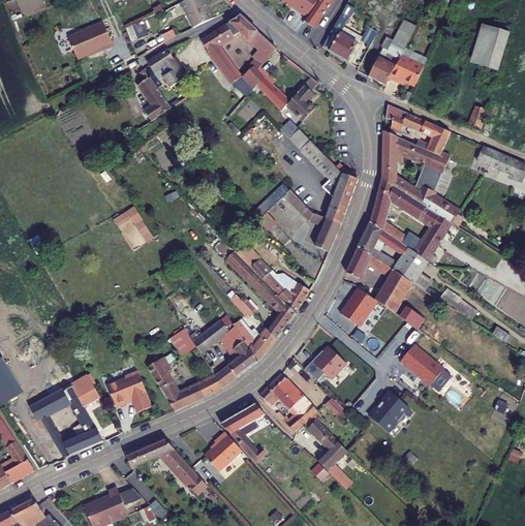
[(42,4),(40,0),(12,0),(18,13),(42,4)]
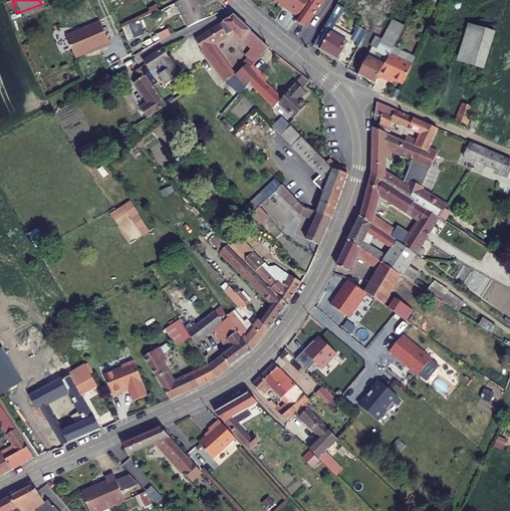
[(176,0),(187,25),(208,15),(201,0),(176,0)]
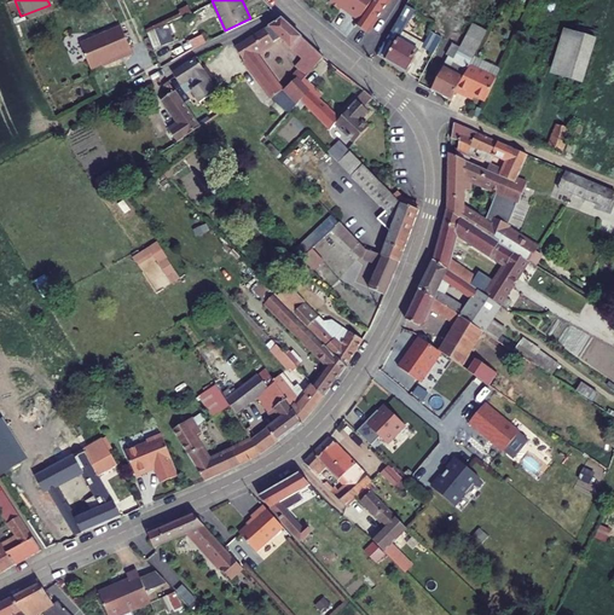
[(335,0),(341,5),(343,1),(360,15),(371,0),(335,0)]
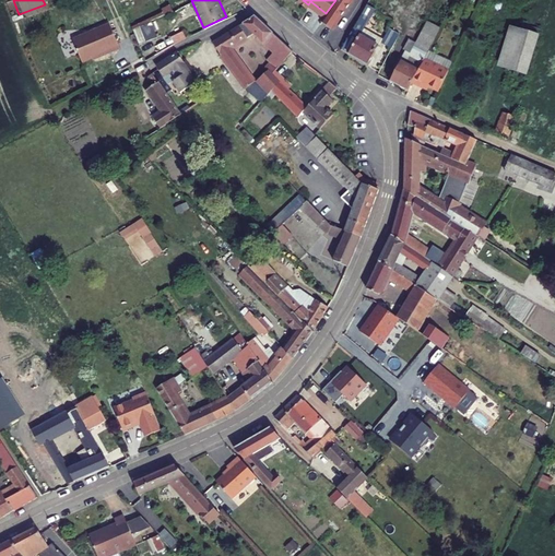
[(335,0),(313,32),(327,43),(334,32),(326,24),(328,22),(331,25),(351,0),(335,0)]
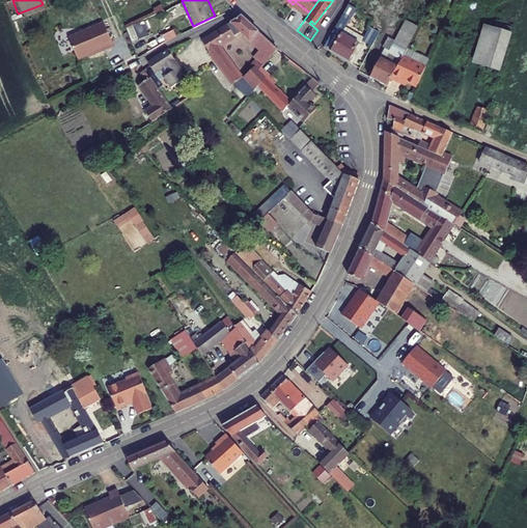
[(342,9),(322,44),(349,59),(359,40),(340,29),(350,15),(342,9)]
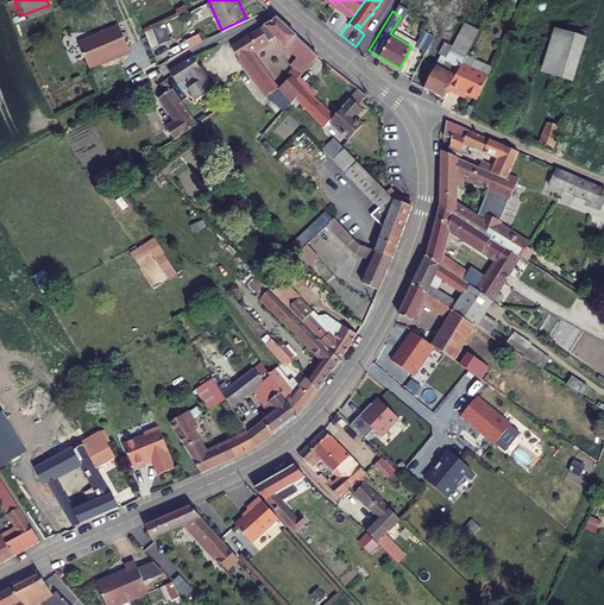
[(274,18),(232,45),(269,95),(277,88),(250,52),(274,37),(289,51),(299,39),(274,18)]
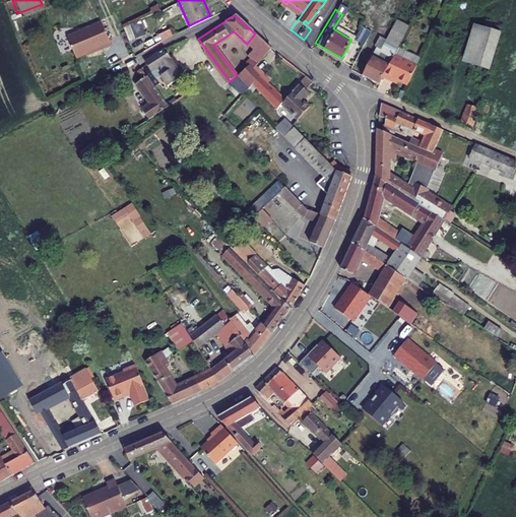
[(102,16),(67,31),(76,54),(103,43),(104,44),(112,41),(102,16)]
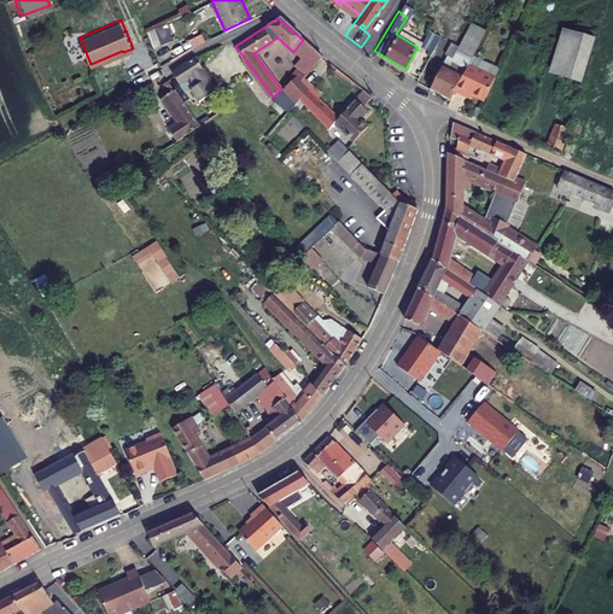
[(562,19),(548,69),(583,80),(597,30),(562,19)]
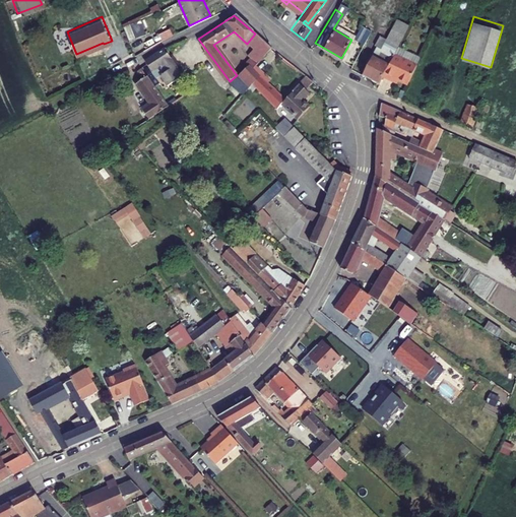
[(139,18),(124,25),(129,38),(145,30),(139,18)]
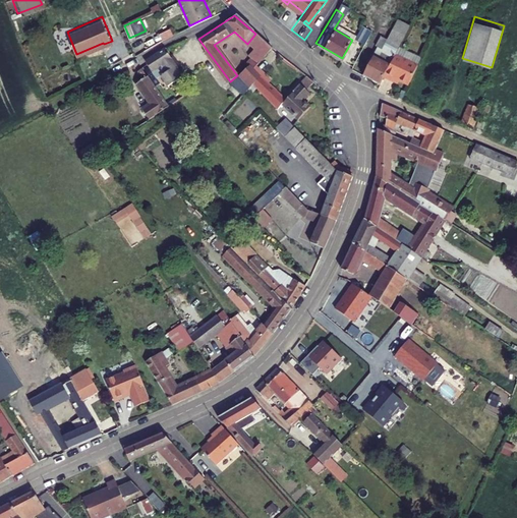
[(410,24),(397,18),(388,38),(382,35),(377,46),(379,47),(375,56),(390,64),(395,55),(399,47),(410,24)]
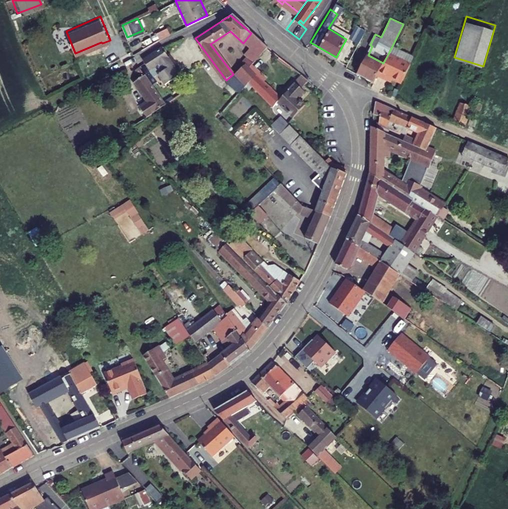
[(354,25),(346,39),(357,45),(364,31),(354,25)]
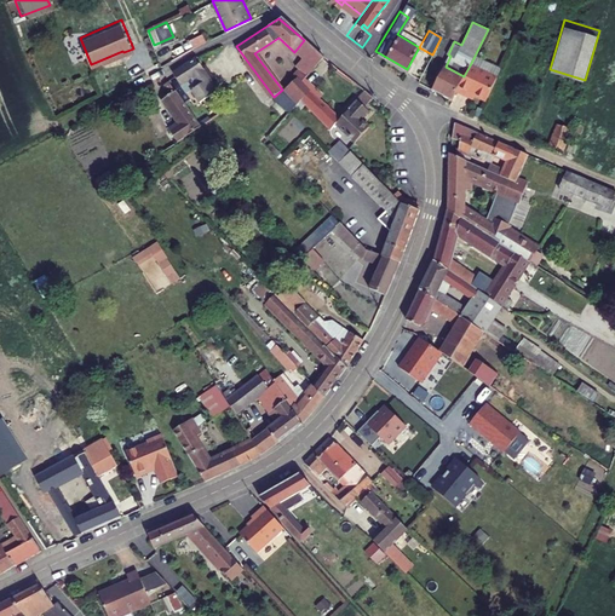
[(200,32),(187,39),(191,47),(205,40),(200,32)]
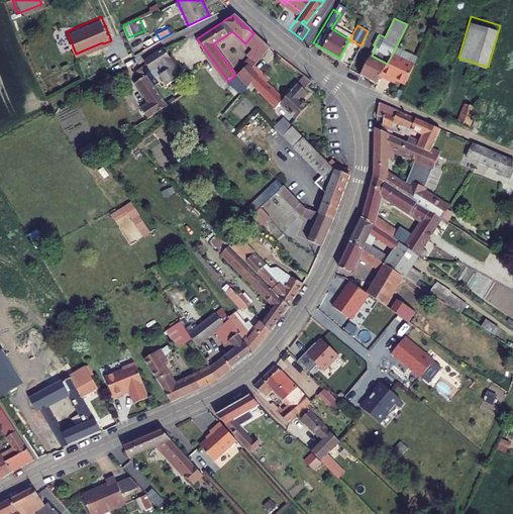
[(253,33),(245,43),(251,48),(260,38),(253,33)]
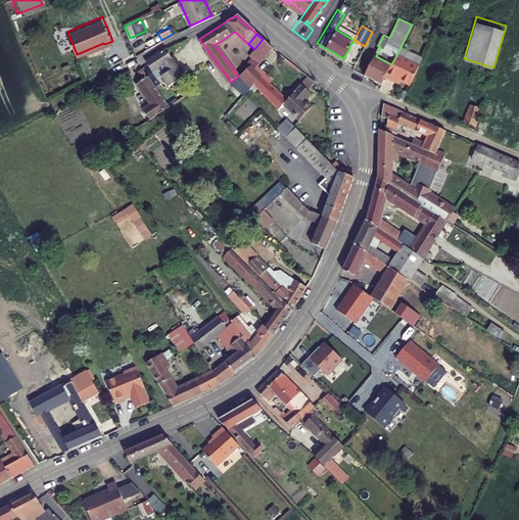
[(255,61),(239,79),(242,81),(247,76),(272,47),(263,39),(254,49),(255,50),(249,56),(255,61)]
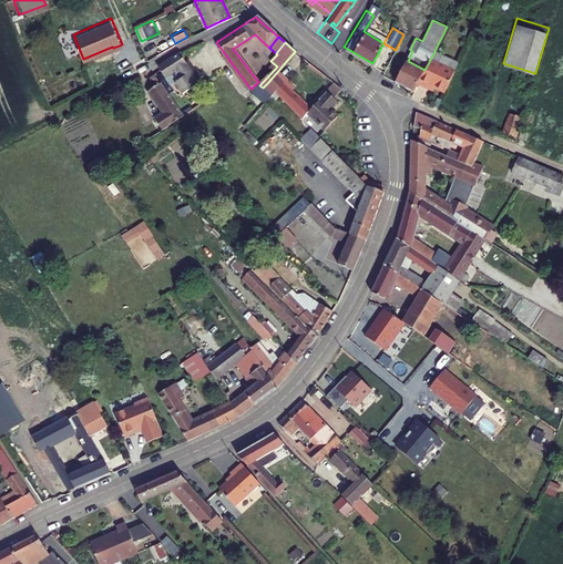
[(458,62),(434,51),(430,60),(454,72),(458,62)]
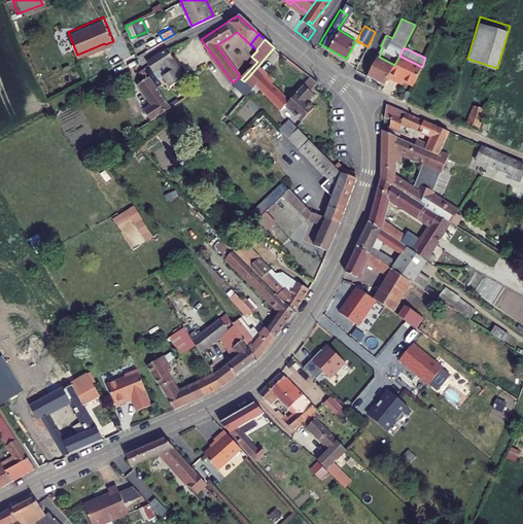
[(167,48),(147,61),(153,71),(155,70),(160,77),(163,75),(166,81),(171,77),(175,83),(186,75),(167,48)]
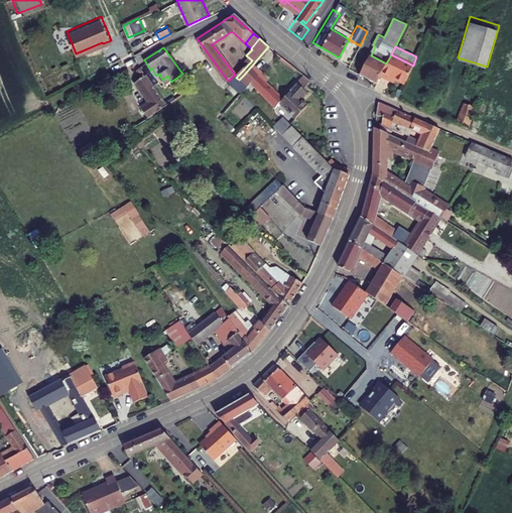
[(413,66),(391,54),(386,63),(380,76),(388,80),(390,77),(404,85),(413,66)]
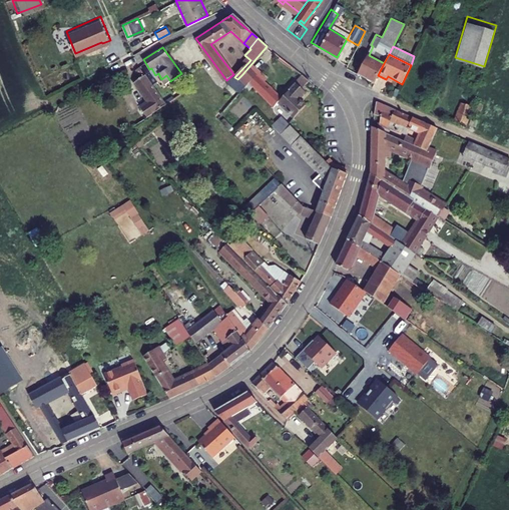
[(369,55),(359,74),(374,82),(378,75),(384,63),(369,55)]
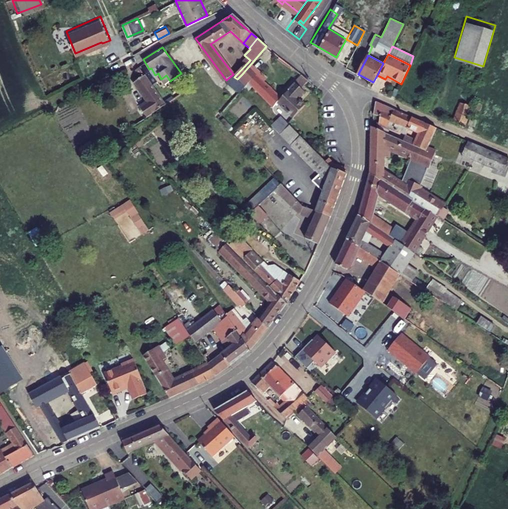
[(139,66),(135,68),(140,76),(133,80),(147,101),(138,107),(145,117),(165,104),(139,66)]
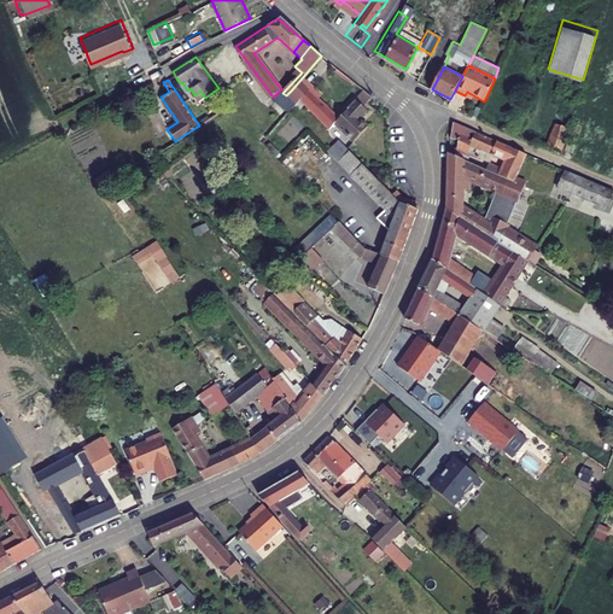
[(310,86),(301,98),(337,132),(345,122),(349,124),(362,110),(368,103),(365,100),(371,93),(363,87),(340,112),(328,103),(320,104),(325,99),(310,86)]
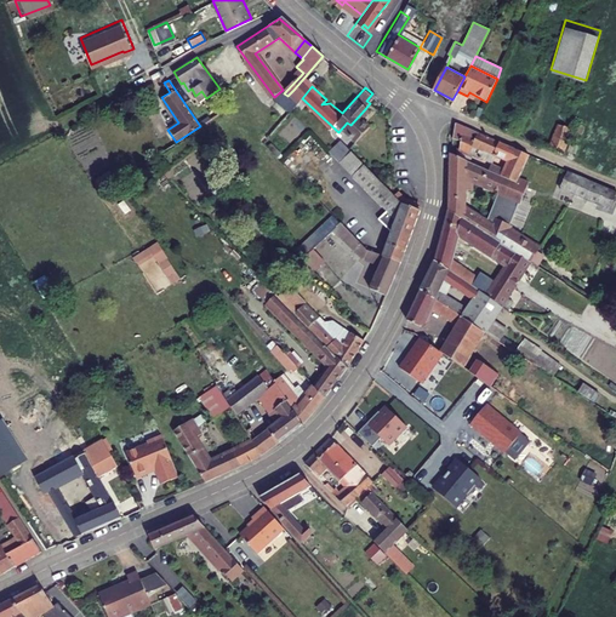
[(201,91),(195,96),(200,102),(206,98),(201,91)]
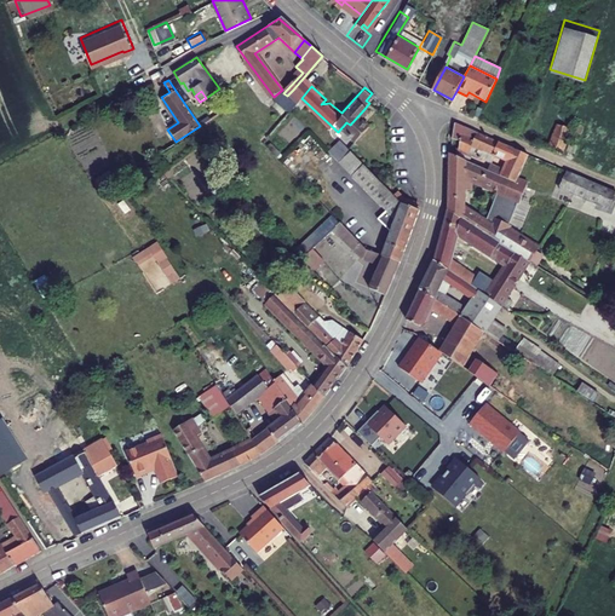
[(372,117),(363,110),(350,125),(360,134),(372,117)]
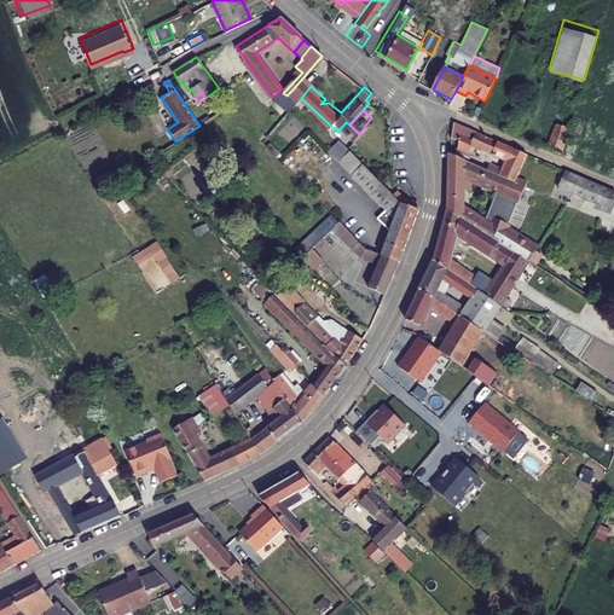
[(529,152),(456,122),(452,138),(458,140),(456,149),(467,154),(471,143),(505,157),(502,168),(490,162),(486,169),(516,181),(519,177),(529,152)]
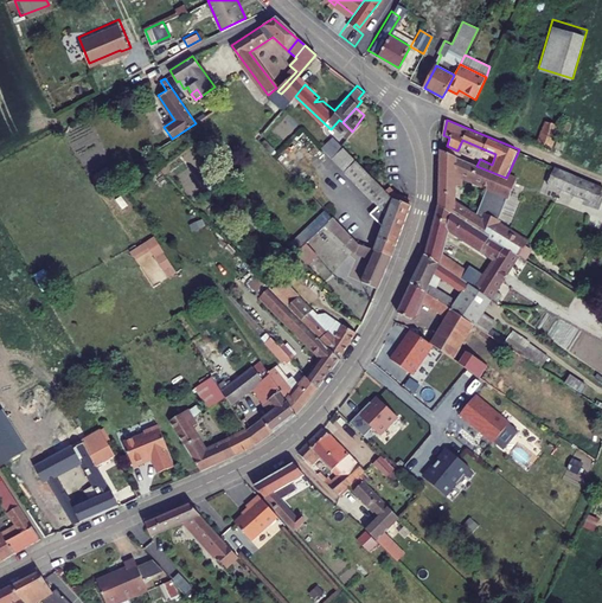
[(545,121),(539,142),(552,146),(554,143),(558,124),(545,121)]
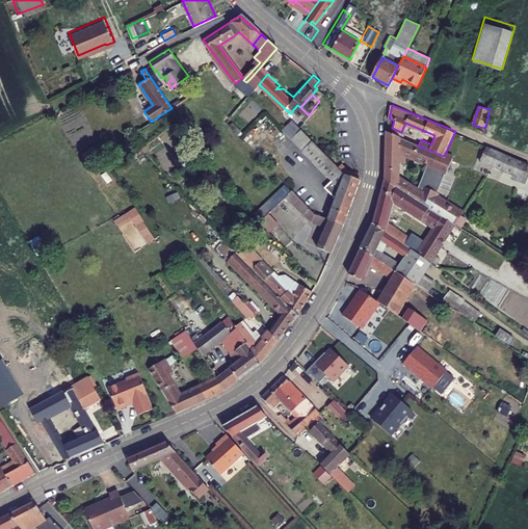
[(401,132),(392,128),(391,133),(401,138),(403,133),(401,132)]
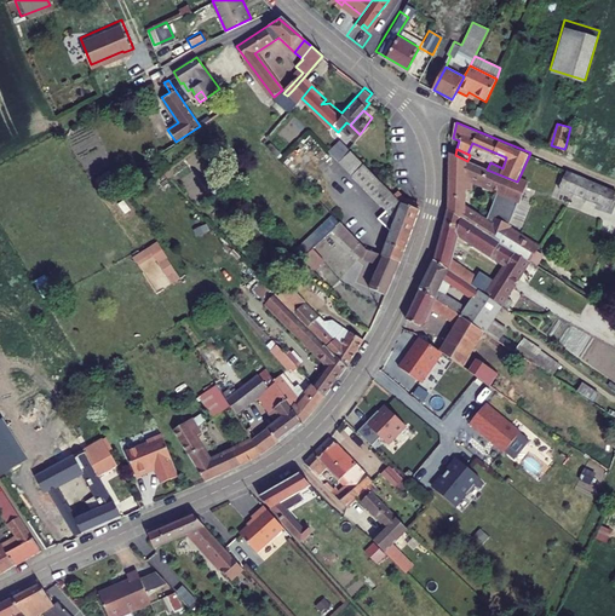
[(510,226),(528,180),(519,177),(517,182),(487,170),(467,161),(455,155),(450,154),(449,197),(466,196),(466,189),(471,189),(472,182),(498,193),(486,222),(466,208),(449,211),(529,263),(540,246),(510,226)]
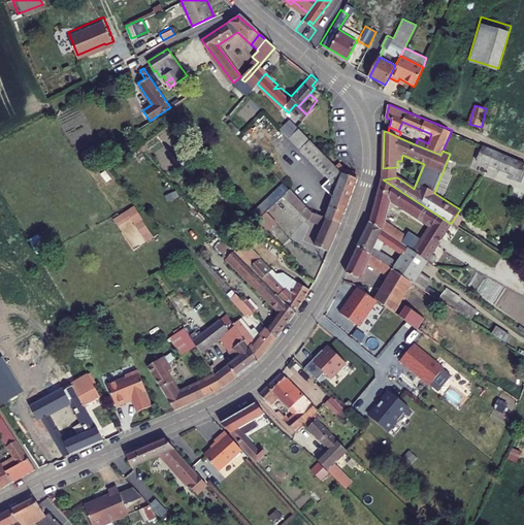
[(308,136),(291,155),(299,164),(308,155),(338,185),(326,216),(340,222),(357,177),(342,170),(334,162),(308,136)]
